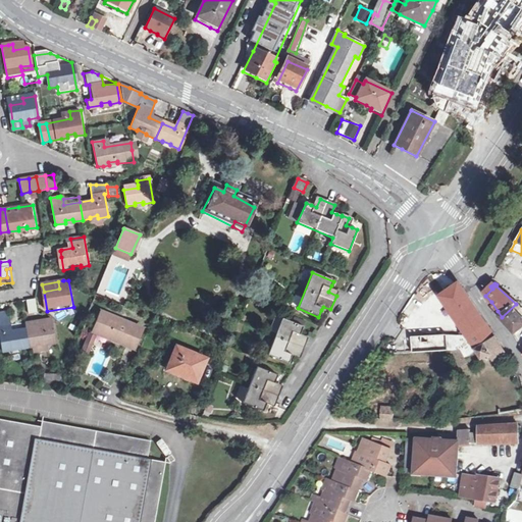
[(440,299),(474,350),(476,352),(496,341),(459,285),(440,299)]
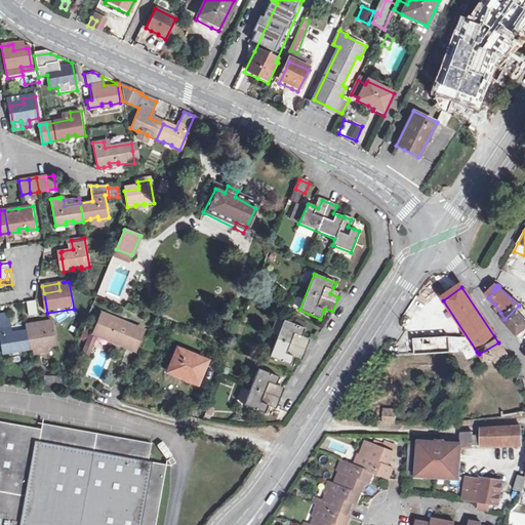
[(38,311),(36,301),(32,301),(28,303),(30,317),(38,315),(38,311)]
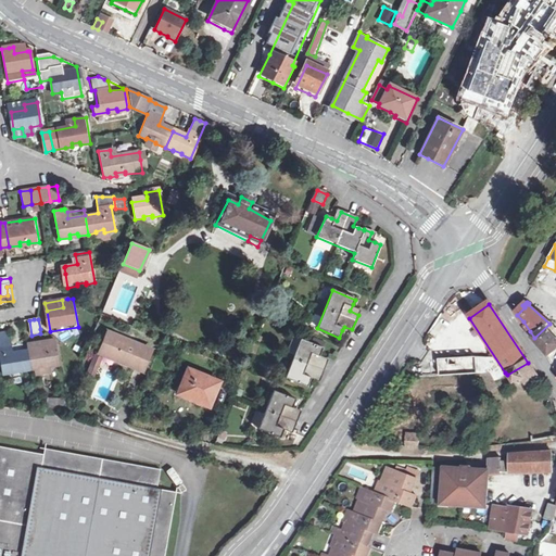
[(555,330),(550,324),(534,338),(533,338),(542,349),(550,359),(555,353),(555,342),(553,340),(555,337),(555,330)]
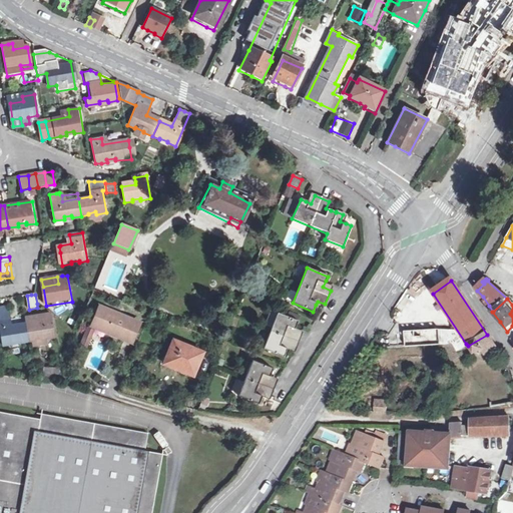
[(131,342),(138,324),(97,307),(92,319),(101,323),(99,329),(121,338),(131,342)]
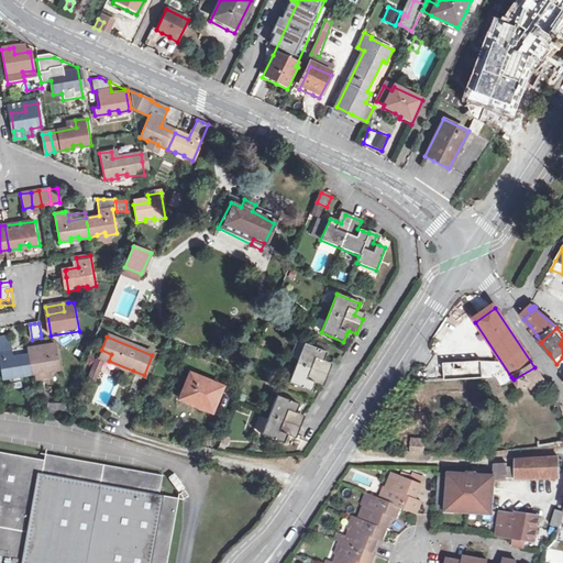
[(34,375),(30,356),(14,359),(10,339),(6,339),(0,339),(0,354),(4,379),(17,377),(15,376),(24,374),(25,377),(34,376),(34,375)]
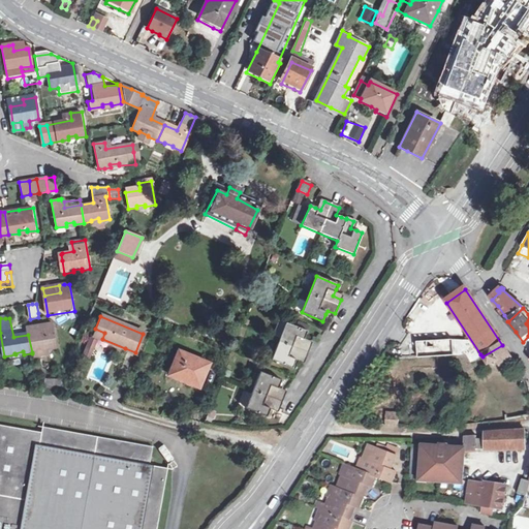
[(307,332),(286,322),(272,359),(291,368),(294,363),(297,358),(304,361),(310,344),(303,342),(305,337),(307,332)]
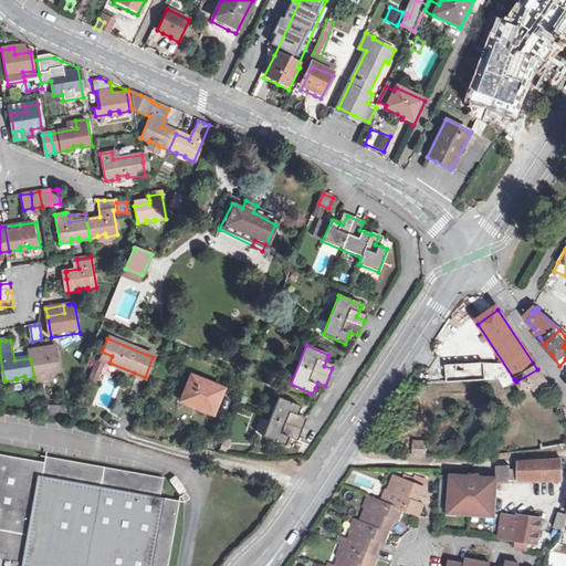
[(34,377),(34,378),(43,376),(43,375),(50,373),(51,376),(62,374),(58,347),(44,349),(45,356),(30,358),(34,377)]
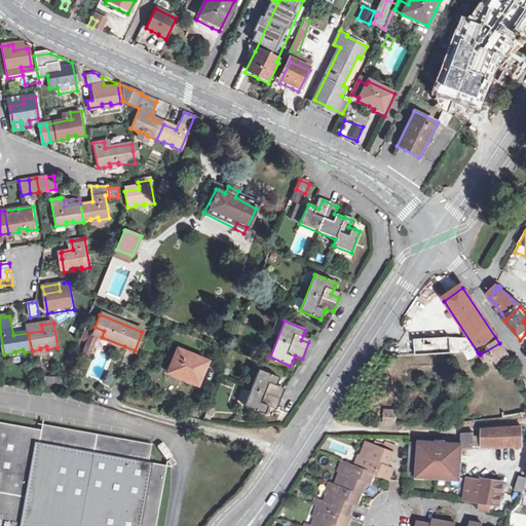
[(27,327),(28,333),(42,331),(41,325),(27,327)]
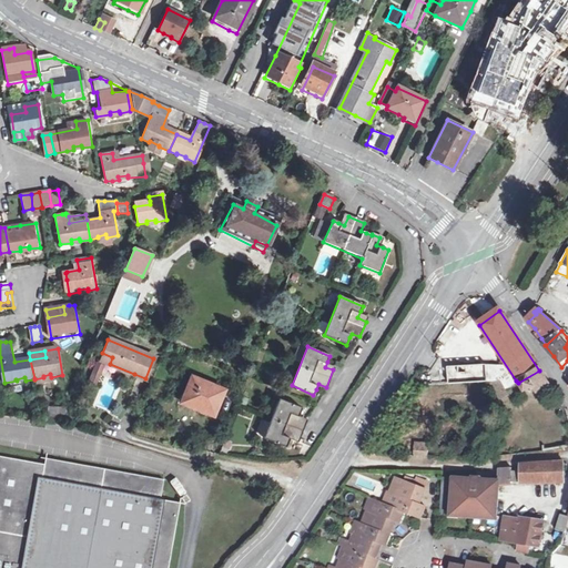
[(112,357),(102,353),(100,359),(110,364),(112,357)]
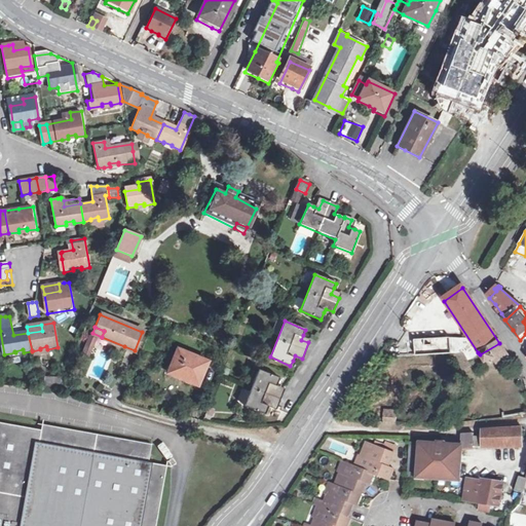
[(398,350),(398,358),(399,358),(453,354),(450,340),(413,344),(414,349),(398,350)]
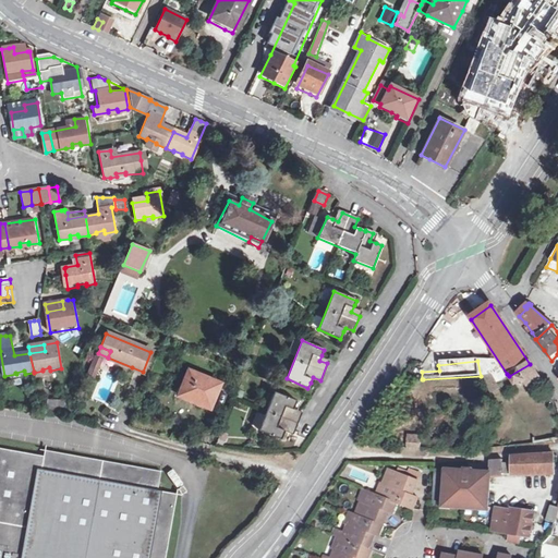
[(535,372),(530,364),(509,376),(516,387),(529,380),(533,386),(542,381),(535,372)]
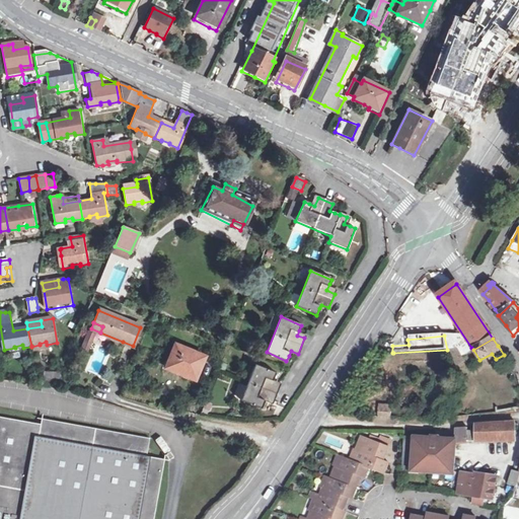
[(205,357),(174,345),(166,365),(180,372),(180,374),(189,377),(194,378),(198,369),(200,369),(205,357)]
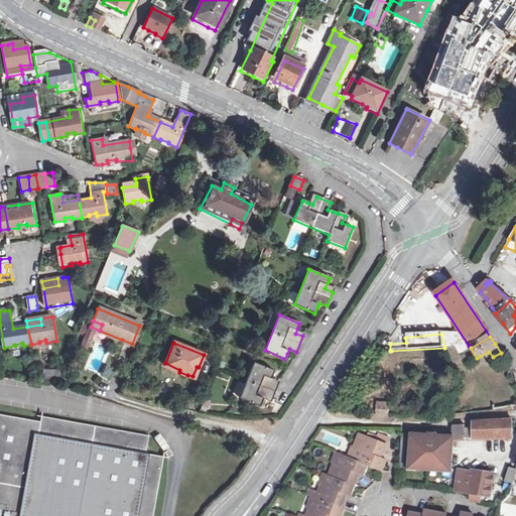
[(471,348),(469,346),(459,352),(456,347),(454,347),(458,356),(471,348)]
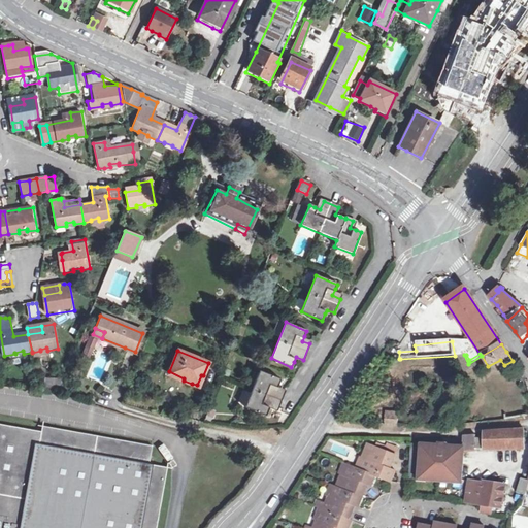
[(261,371),(245,408),(266,417),(268,411),(271,405),(278,408),(285,393),(277,390),(279,385),(282,381),(261,371)]
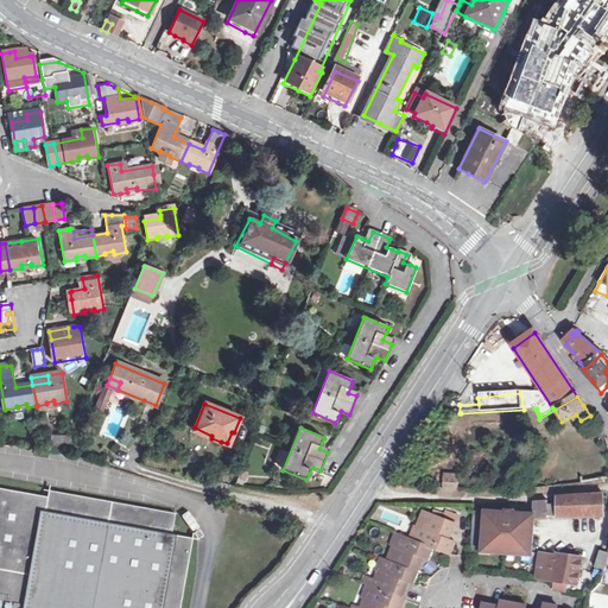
[(54,445),(73,449),(77,438),(55,436),(54,436),(54,445)]
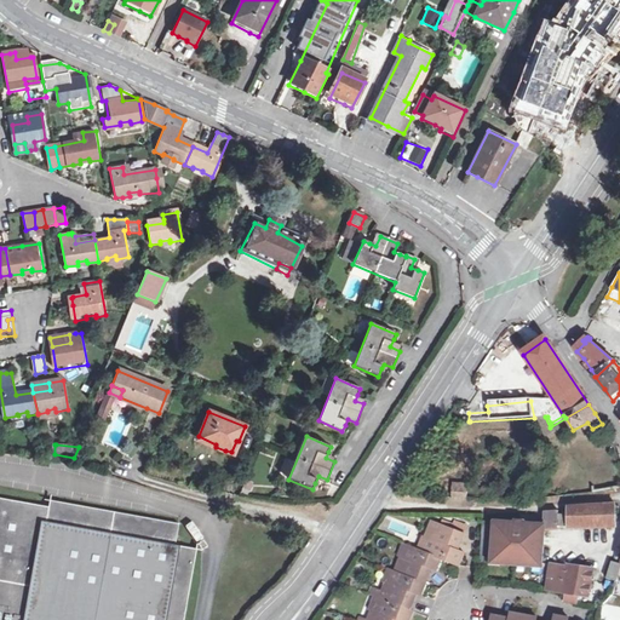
[(453,500),(468,500),(466,486),(454,486),(453,500)]
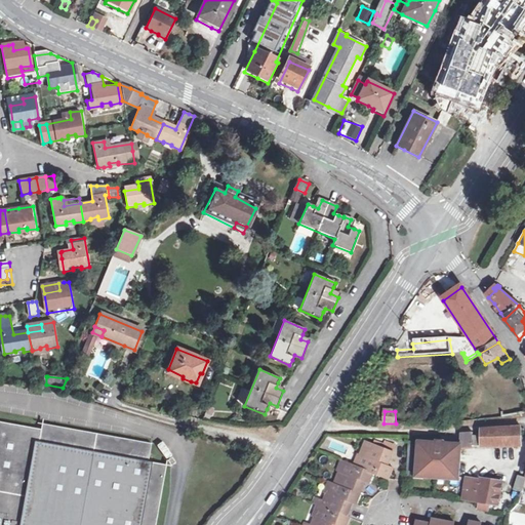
[(359,423),(361,412),(351,412),(350,422),(359,423)]
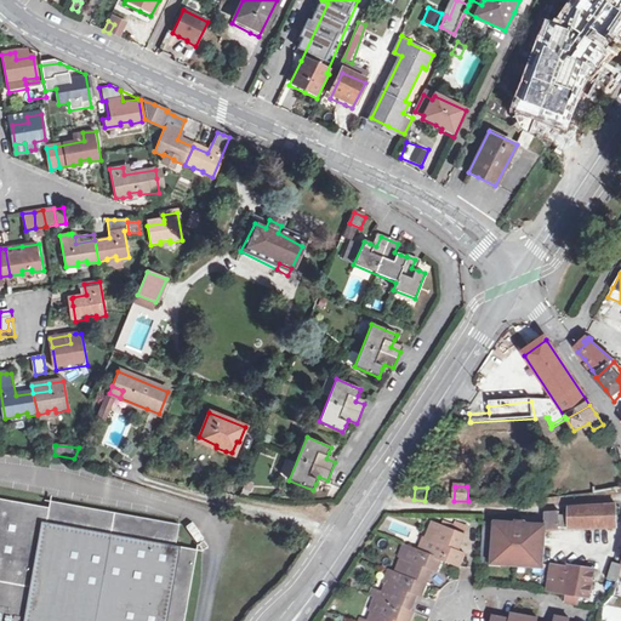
[(0,620),(180,620),(193,557),(171,552),(175,531),(46,507),(45,513),(0,503),(0,620)]
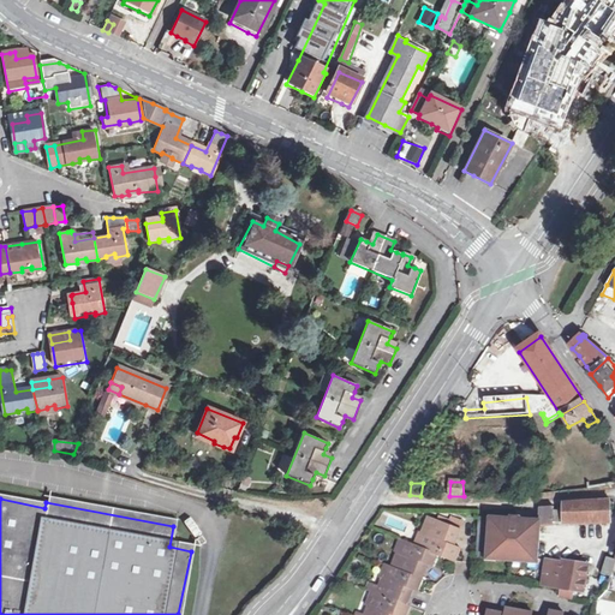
[(554,512),(554,509),(539,511),(539,523),(482,519),(478,560),(539,563),(543,526),(555,526),(555,525),(563,524),(574,524),(611,523),(611,503),(597,503),(584,502),(565,506),(565,512),(554,512)]
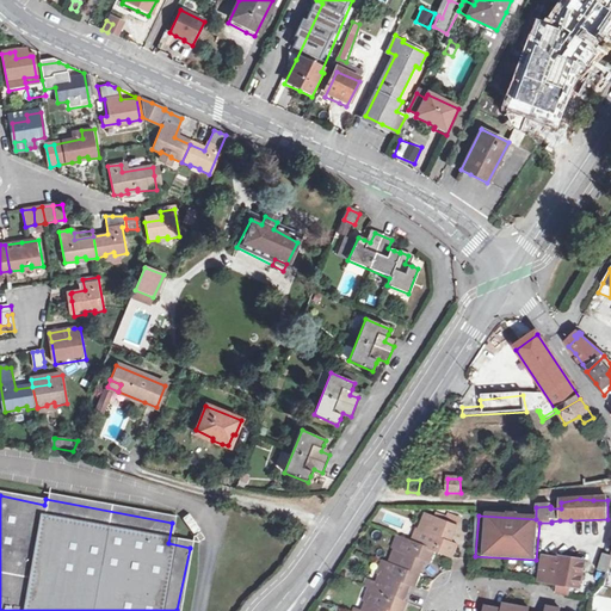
[(450,511),(445,518),(456,526),(461,519),(450,511)]
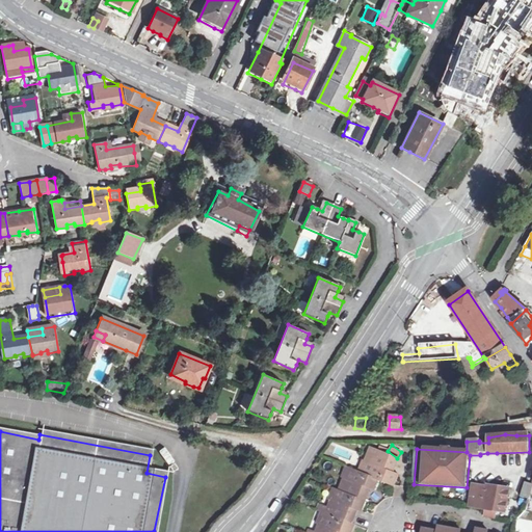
[(367,476),(382,482),(396,487),(401,476),(396,474),(398,468),(400,461),(373,451),(368,464),(371,466),(367,476)]
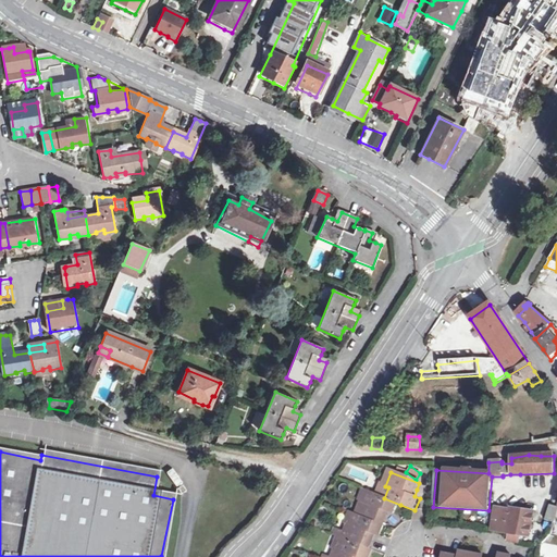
[(363,502),(358,517),(385,528),(388,520),(392,512),(396,514),(400,505),(384,498),(371,494),(368,503),(363,502)]
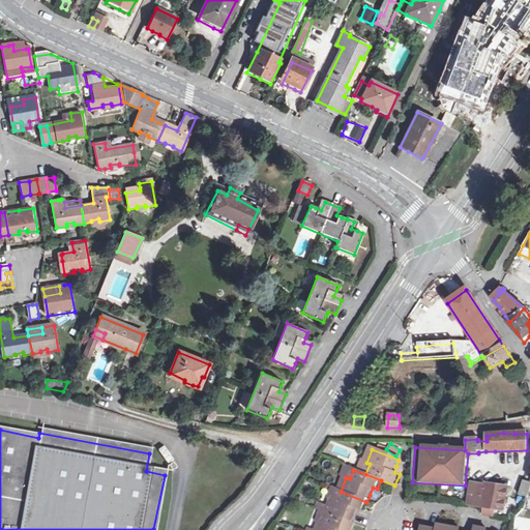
[(504,512),(509,490),(474,482),(471,494),(473,495),(471,506),(482,508),(482,510),(486,511),(484,516),(495,518),(497,510),(504,512)]
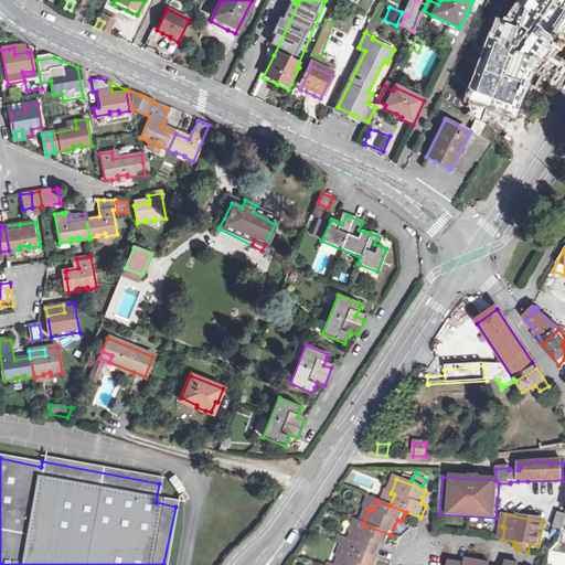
[(391,535),(363,524),(359,535),(355,534),(349,550),(351,550),(377,560),(381,552),(384,544),(387,545),(391,535)]
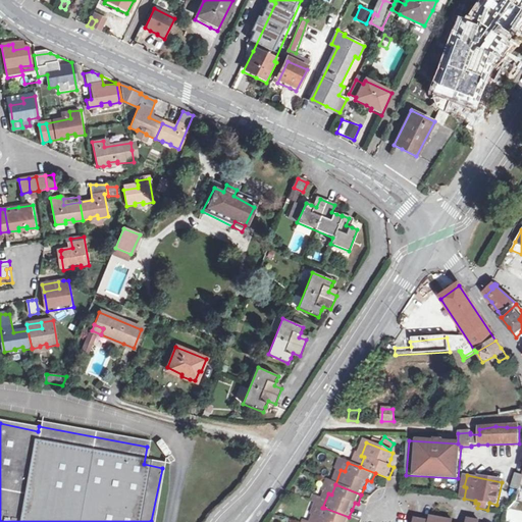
[(317,515),(314,521),(351,521),(353,518),(349,517),(324,508),(321,517),(317,515)]
